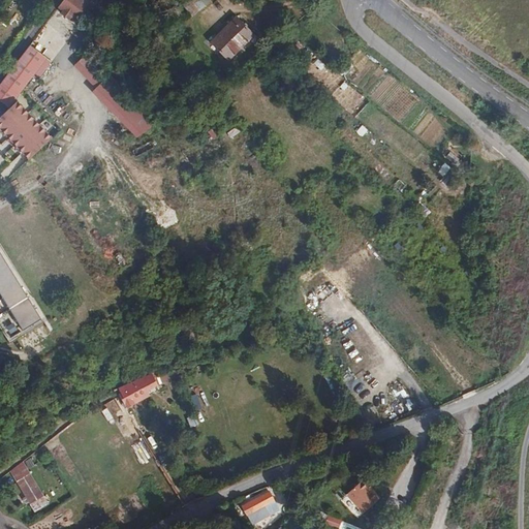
[(90,0),(63,0),(59,6),(81,22),(94,2),(90,0)]
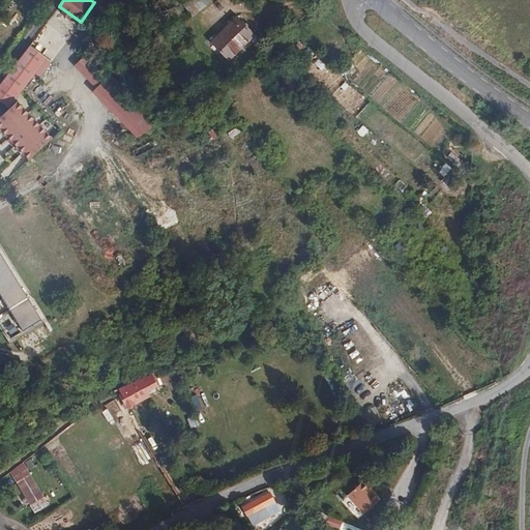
[(234,19),(209,43),(227,61),(252,36),(234,19)]
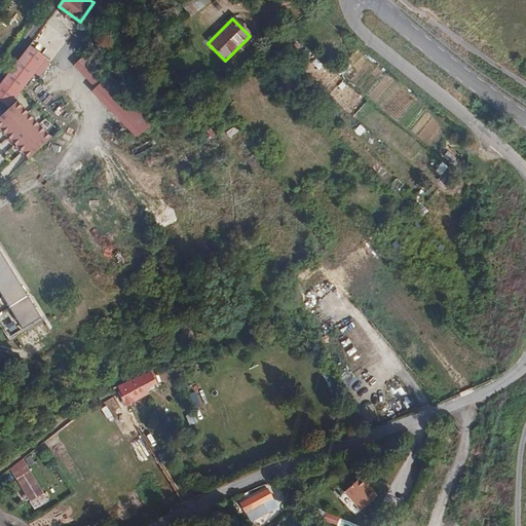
[(0,79),(0,82),(11,69),(21,55),(31,43),(30,42),(16,59),(0,79)]
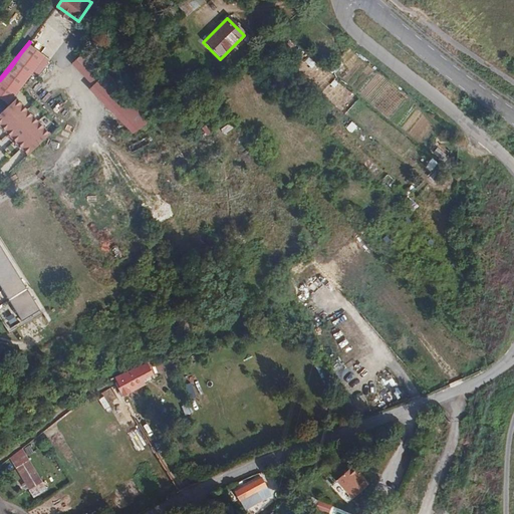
[(0,95),(8,102),(31,73),(34,76),(50,58),(30,42),(20,54),(11,67),(0,80),(0,95)]
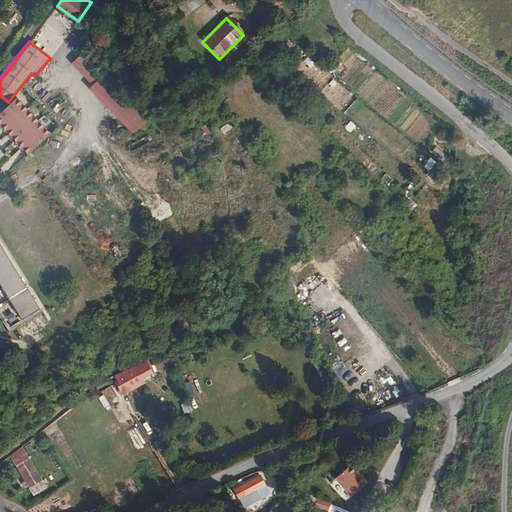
[(91,84),(88,87),(133,133),(150,116),(84,49),(70,62),(91,84)]
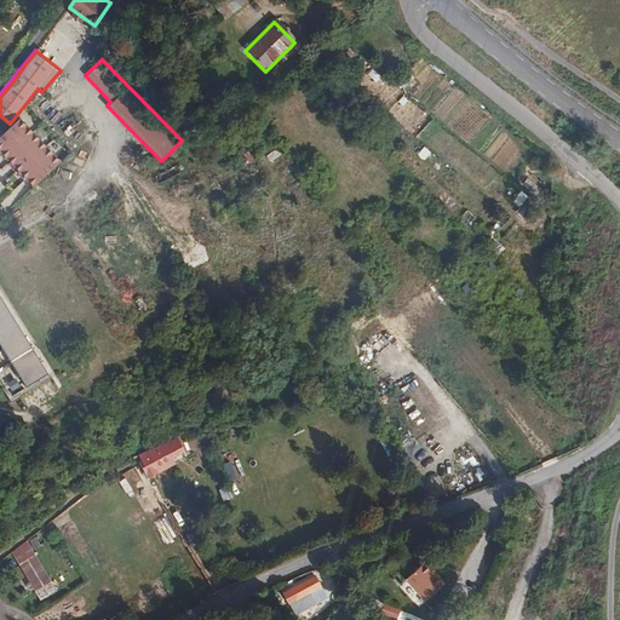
[(46,371),(0,288),(0,344),(22,384),(46,371)]
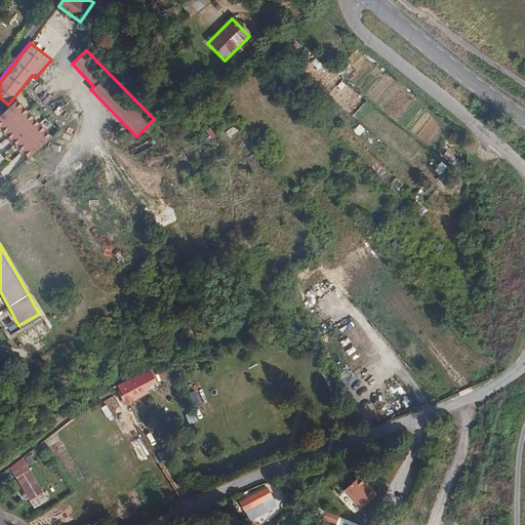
[(145,372),(131,378),(117,384),(120,390),(118,391),(123,399),(145,389),(146,388),(157,381),(168,377),(169,379),(191,370),(189,365),(187,366),(184,361),(154,374),(152,369),(145,372)]
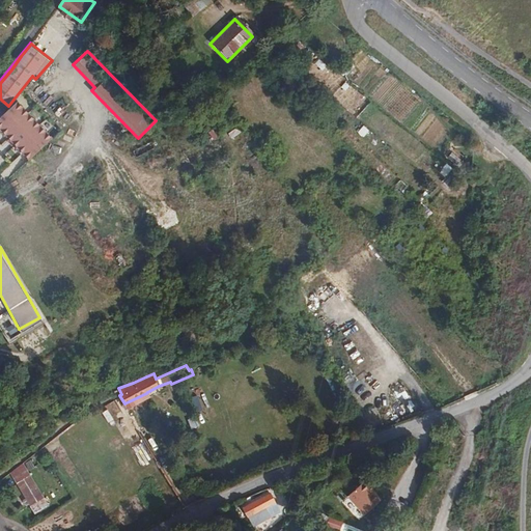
[(146,393),(124,403),(127,409),(132,406),(150,397),(147,392),(146,393)]
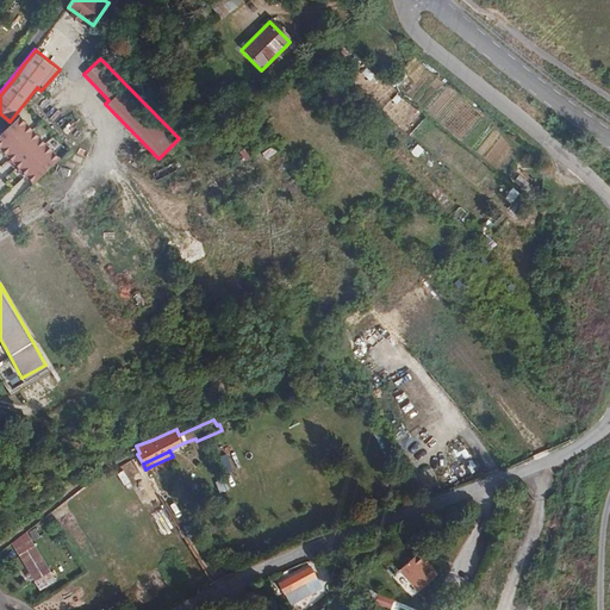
[(11,542),(38,590),(56,580),(27,533),(11,542)]
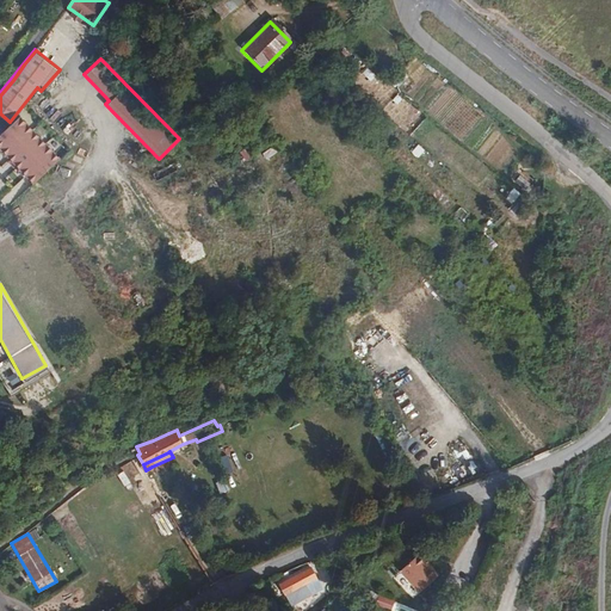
[(399,567),(420,591),(439,574),(418,550),(399,567)]
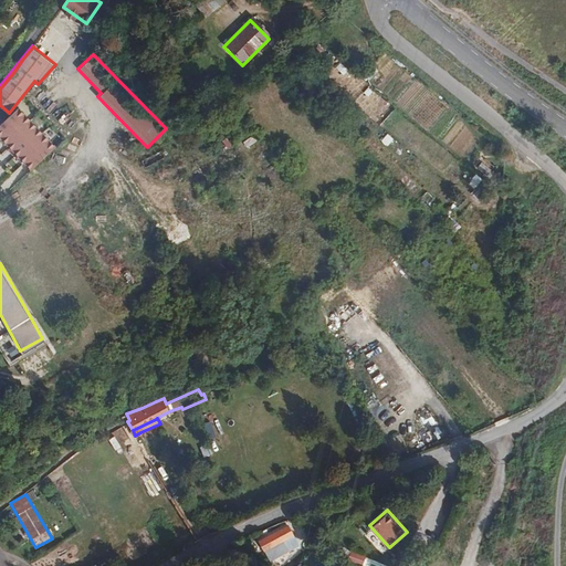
[(380,553),(386,549),(373,528),(366,533),(380,553)]
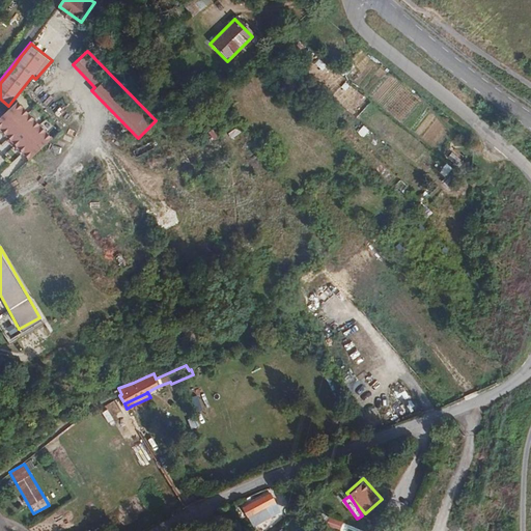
[(260,497),(244,506),(249,514),(266,505),(260,497)]
